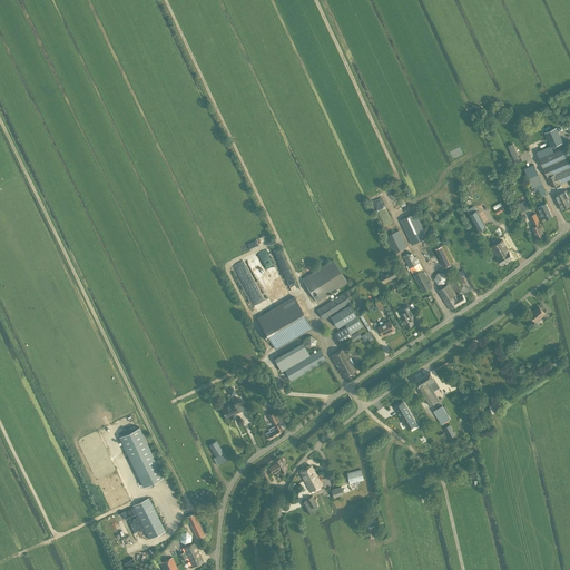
[(562,141),(557,127),(546,133),(551,147),(562,141)]
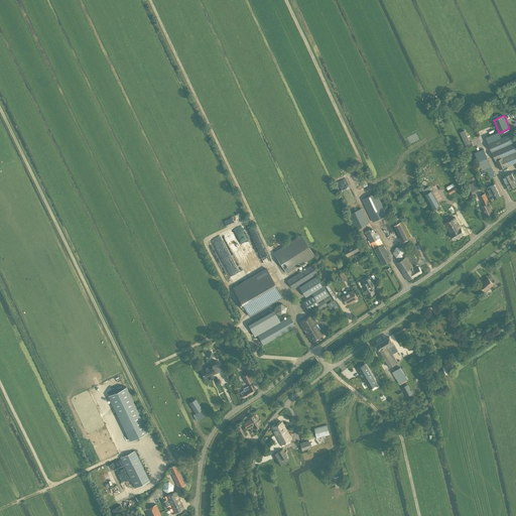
[(466,144),(470,141),(465,130),(460,132),(466,144)]
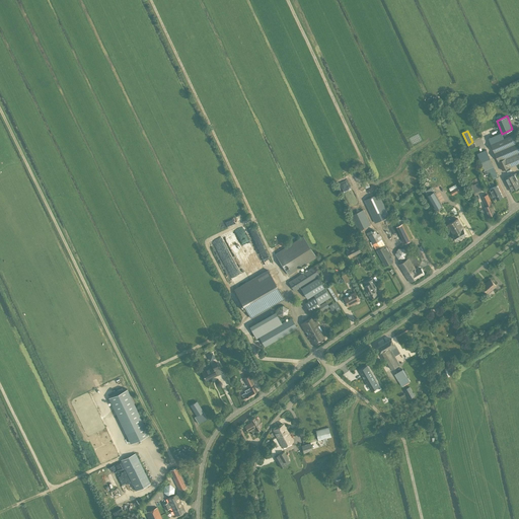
[(502,134),(489,139),(491,144),(499,161),(503,170),(518,163),(518,162),(518,141),(515,133),(504,138),(502,134)]
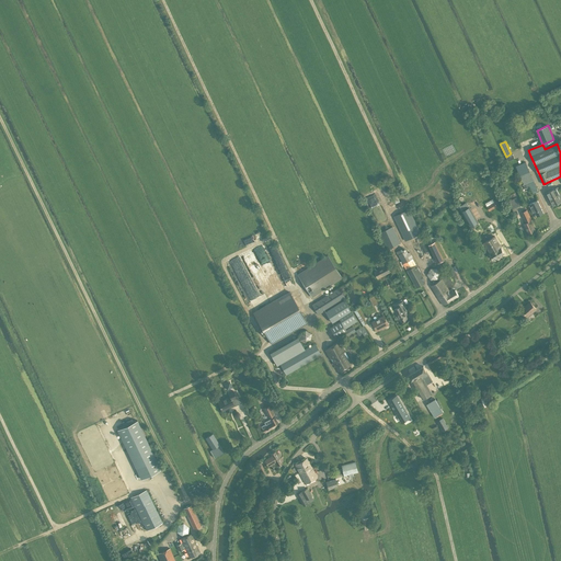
[(538,191),(525,162),(516,165),(524,184),(523,184),(524,187),(529,185),(533,194),(538,191)]
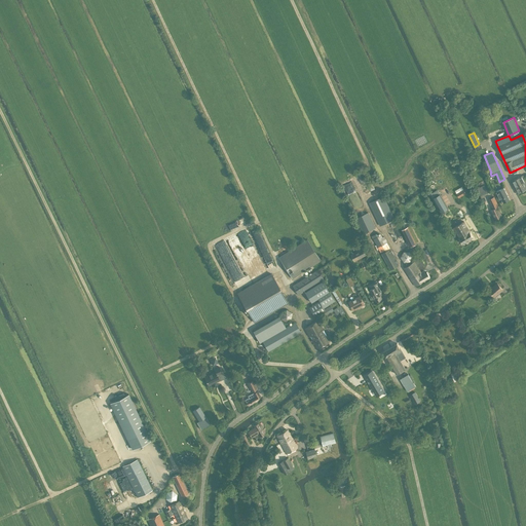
[(525,182),(525,183),(525,182),(525,181),(523,175),(511,181),(514,187),(525,182)]
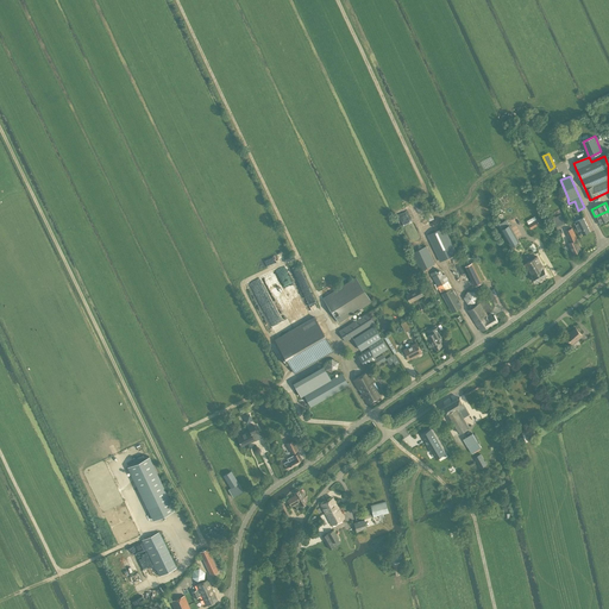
[(608,211),(595,217),(598,224),(608,218),(608,212),(608,211)]
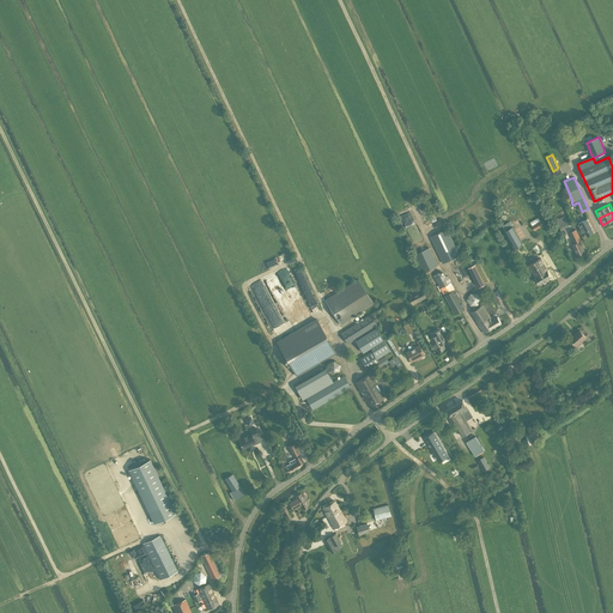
[(535,230),(544,225),(539,216),(529,222),(535,230)]
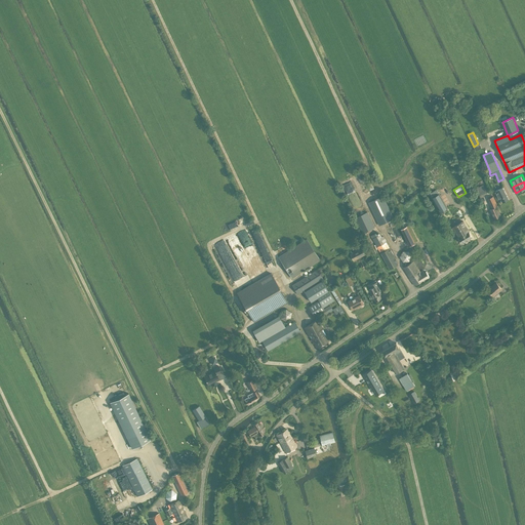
[(481,196),(486,194),(482,186),(477,188),(481,196)]
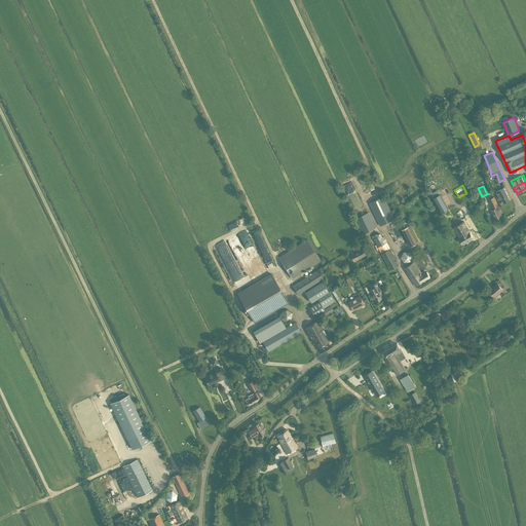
[(503,202),(510,199),(503,188),(496,191),(499,199),(501,198),(503,202)]
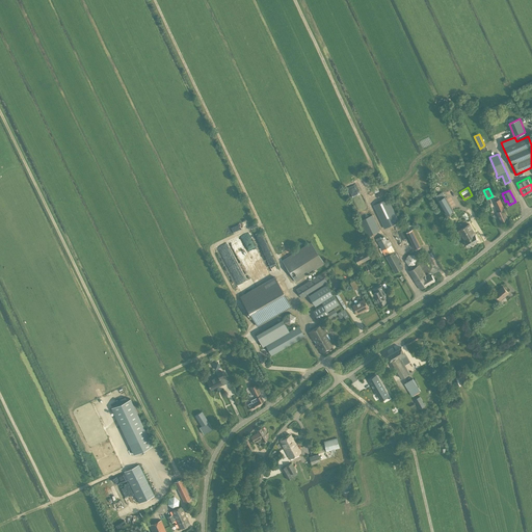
[(445,196),(439,201),(447,214),(453,211),(445,196)]
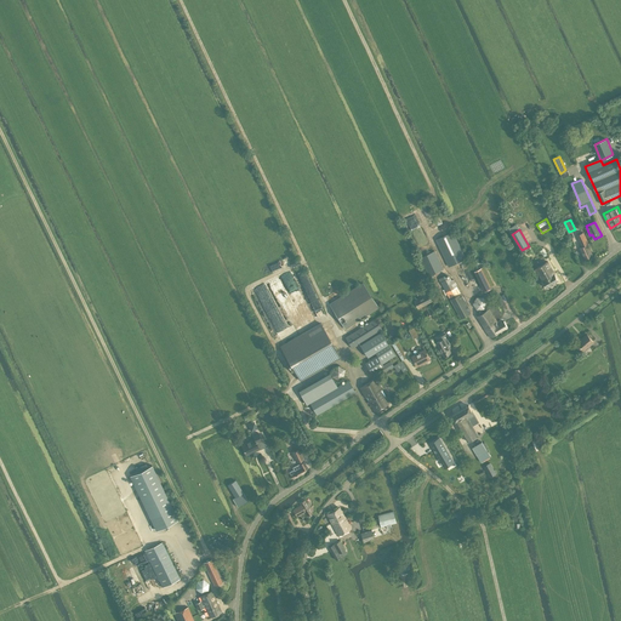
[(449,266),(466,258),(453,231),(436,239),(449,266)]
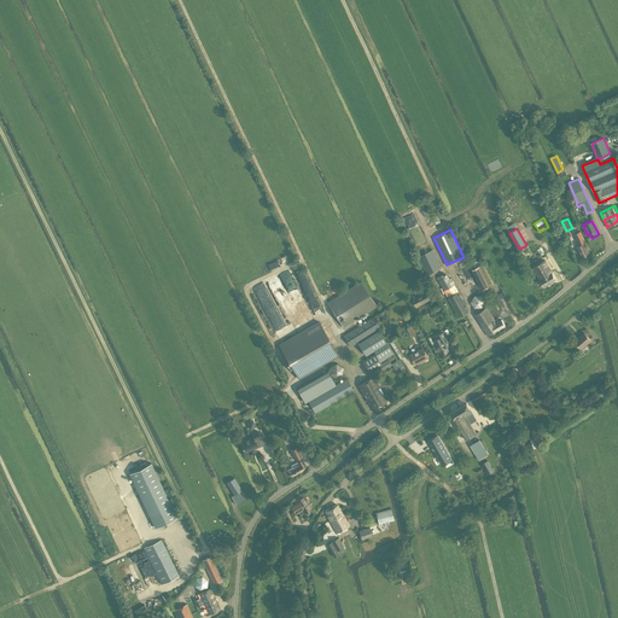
[(582,257),(589,255),(584,243),(586,242),(581,231),(575,234),(579,245),(577,246),(582,257)]
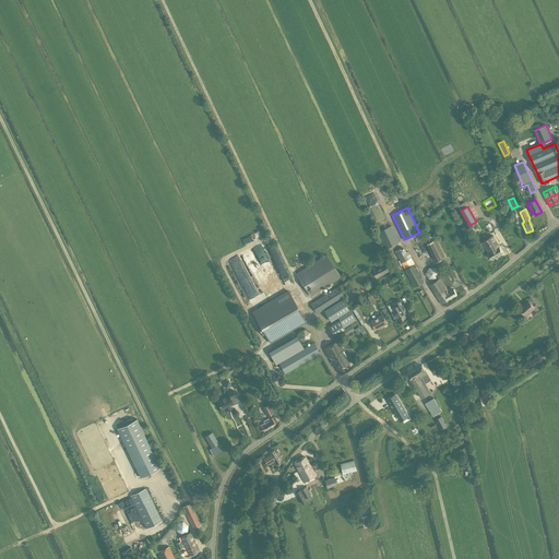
[(387,248),(399,241),(391,225),(379,232),(387,248)]
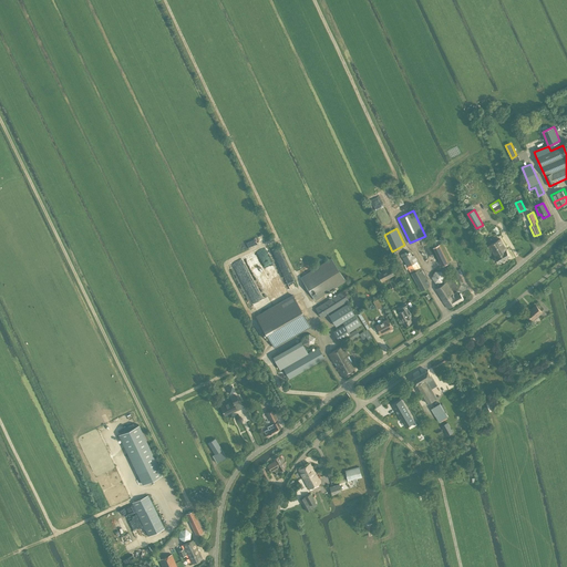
[(509,256),(500,238),(487,246),(490,248),(491,247),(498,261),(509,256)]
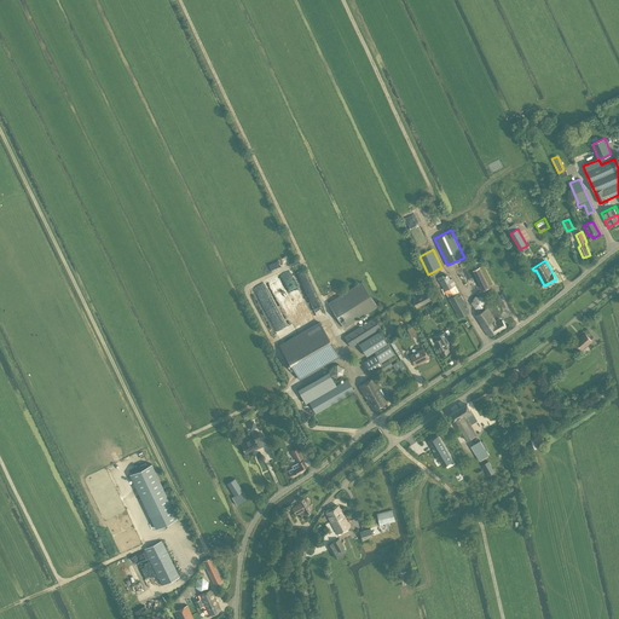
[(479,267),(472,271),(482,290),(490,287),(489,285),(479,267)]
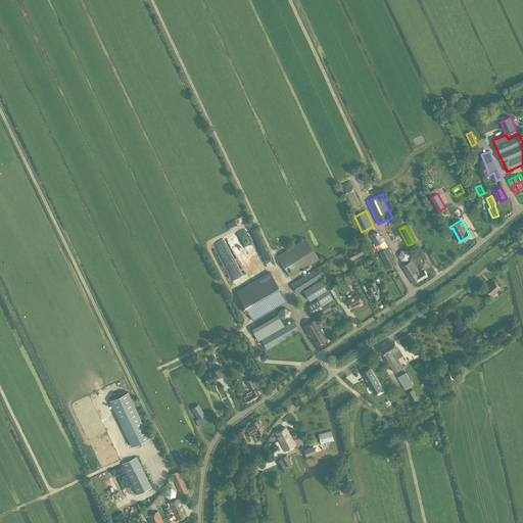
[(388,268),(396,264),(394,258),(380,232),(371,237),(379,251),(380,252),(388,268)]
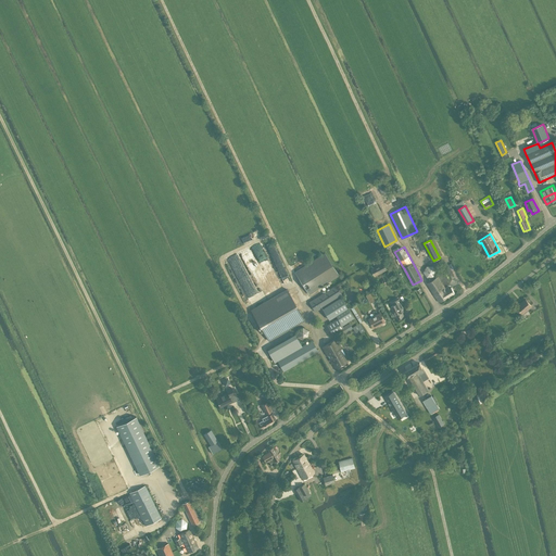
[(294,272),(300,280),(308,294),(338,275),(324,253),(294,272)]
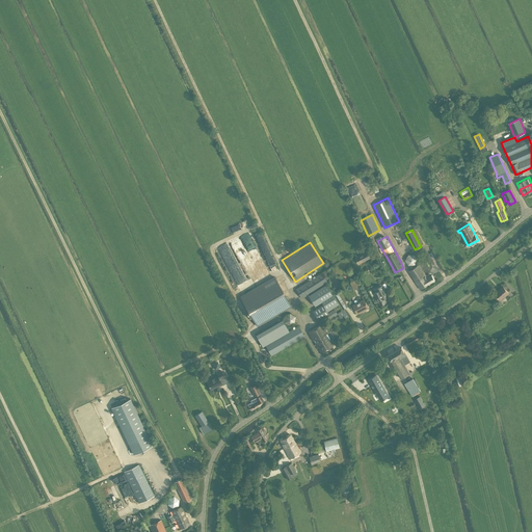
[(358,264),(370,258),(367,251),(355,257),(358,264)]
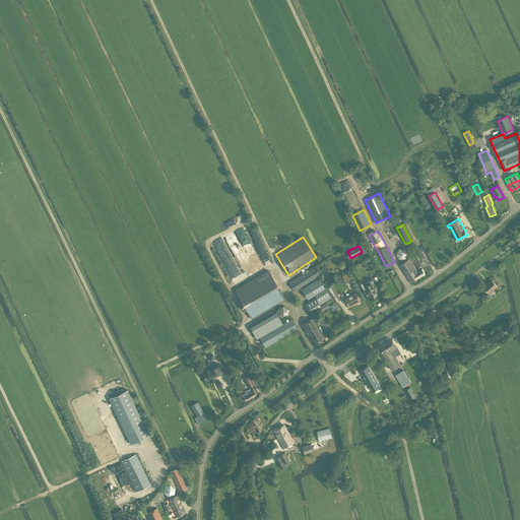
[(399,249),(396,255),(399,259),(405,259),(407,254),(404,249),(399,249)]
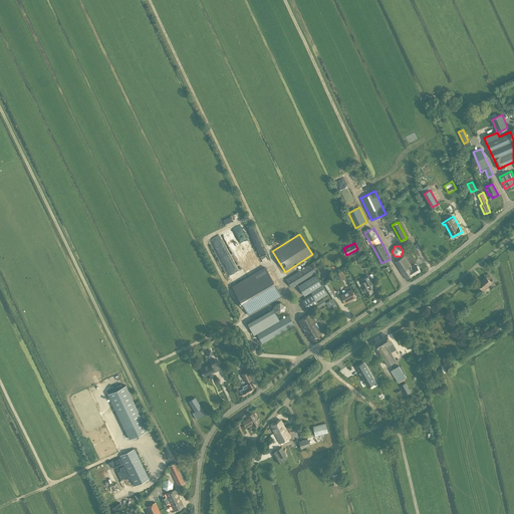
[(406,279),(420,270),(417,266),(413,268),(405,255),(395,262),(406,279)]
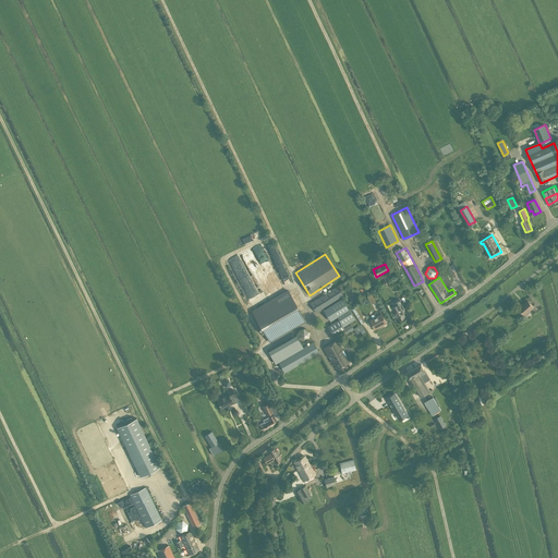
[(316,313),(343,295),(337,286),(311,303),(316,313)]
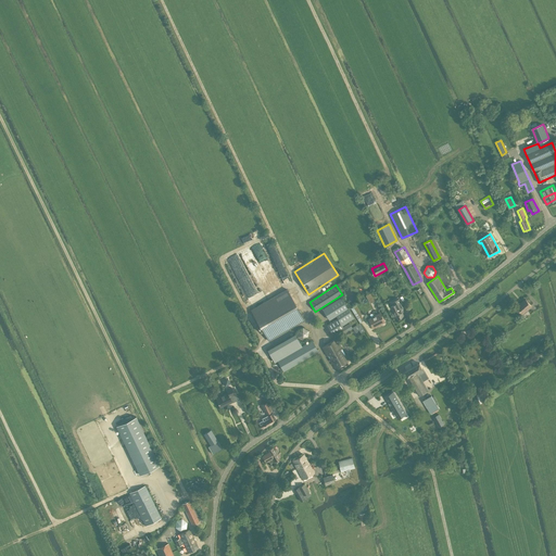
[(291,295),(287,289),(251,310),(254,317),(268,340),(304,319),(291,295)]
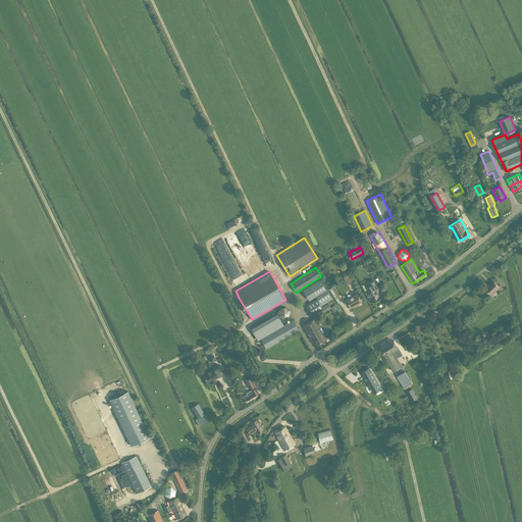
[(353,281),(350,275),(345,277),(348,284),(353,281)]
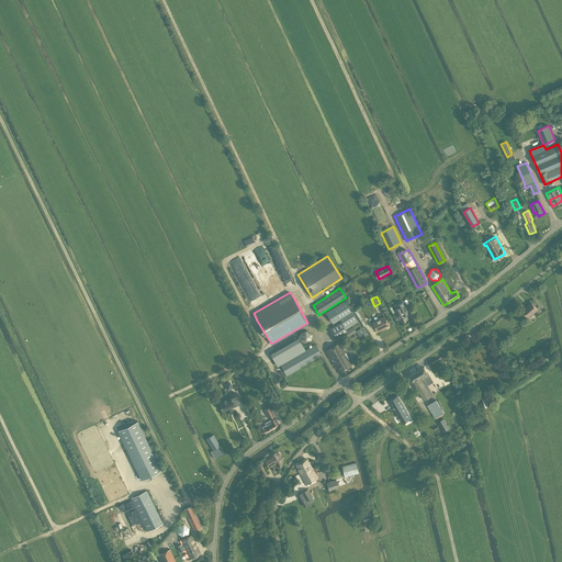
[(326,312),(333,323),(339,318),(341,322),(330,328),(337,338),(346,332),(347,332),(346,329),(358,322),(345,300),(326,312)]
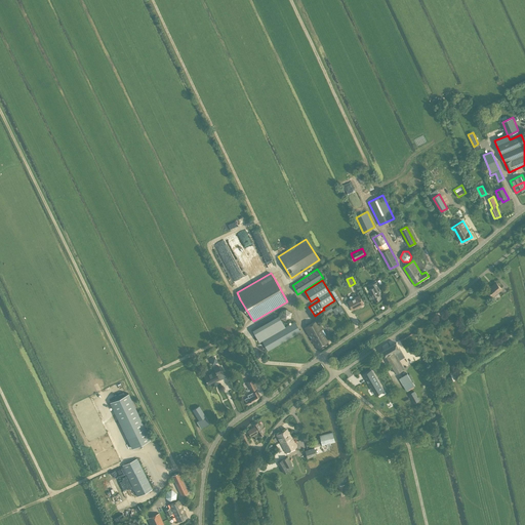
[(496,282),(488,289),(493,295),(501,288),(501,287),(503,285),(498,280),(496,282)]
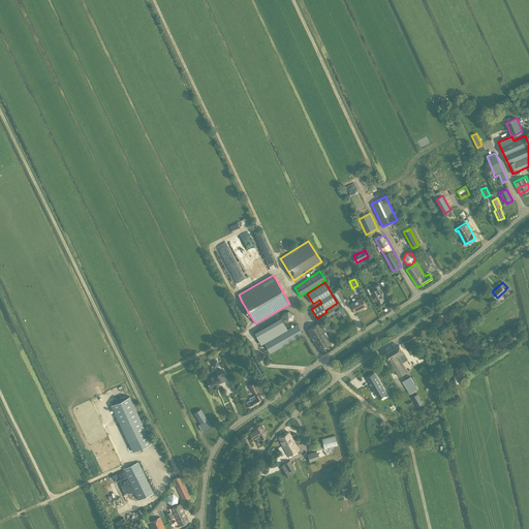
[(384,301),(382,296),(385,294),(380,284),(374,287),(375,289),(372,291),(375,297),(373,298),(375,301),(376,301),(378,304),(384,301)]
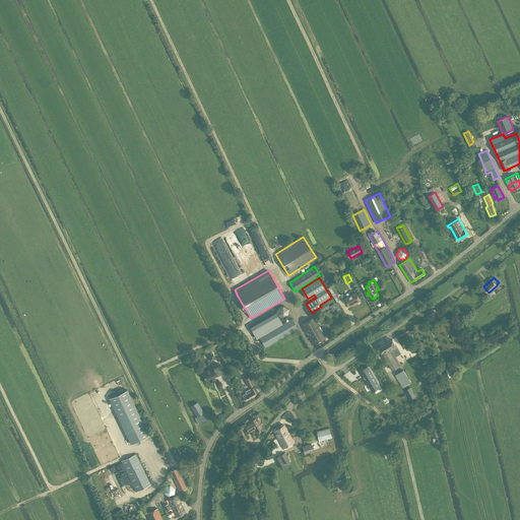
[(355,303),(360,301),(355,293),(345,298),(348,305),(355,302),(355,303)]
